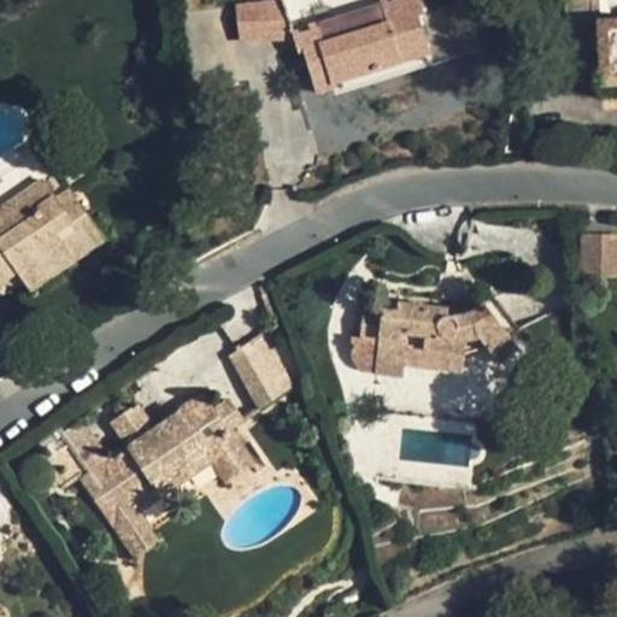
[(258,0),(238,3),(241,36),(287,31),(283,0),(258,0)]
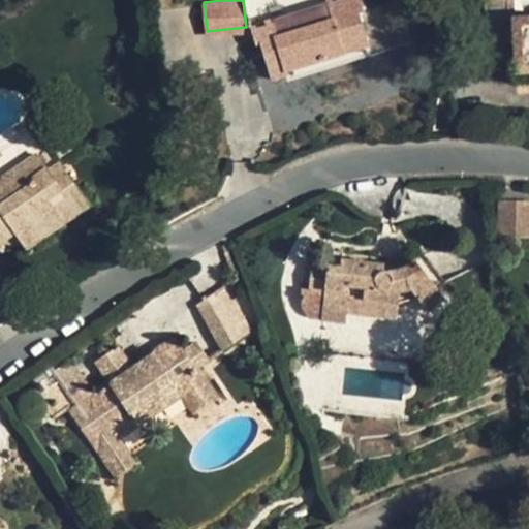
[(272,84),(285,80),(284,74),(367,48),(370,58),(412,43),(406,0),(395,0),(363,10),(359,0),(340,0),(333,3),(332,0),(331,0),(325,2),(325,3),(247,29),(254,50),(260,48),(272,84)]
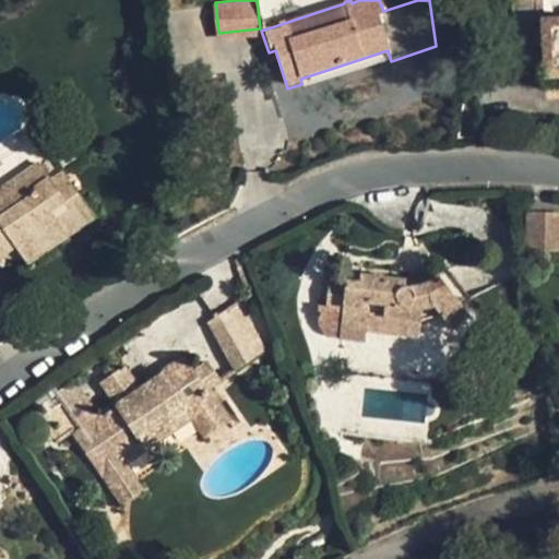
[(558,19),(512,22),(514,44),(543,42),(545,76),(558,74),(558,19)]
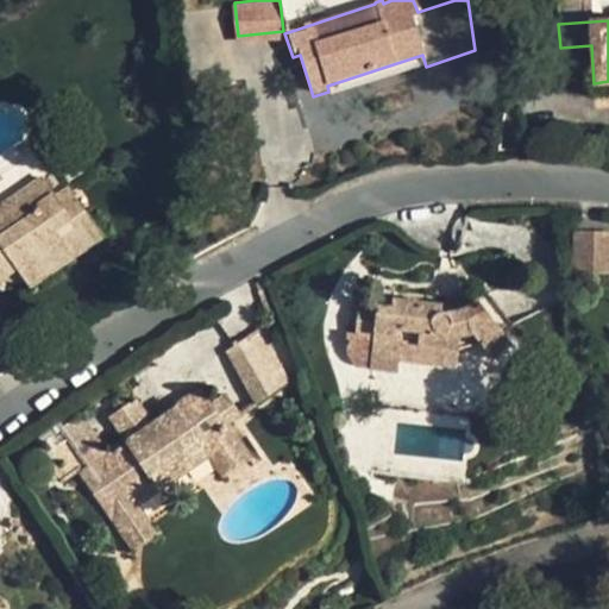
[(327,86),(328,92),(332,99),(353,92),(357,102),(405,87),(401,75),(426,67),(422,55),(327,86)]
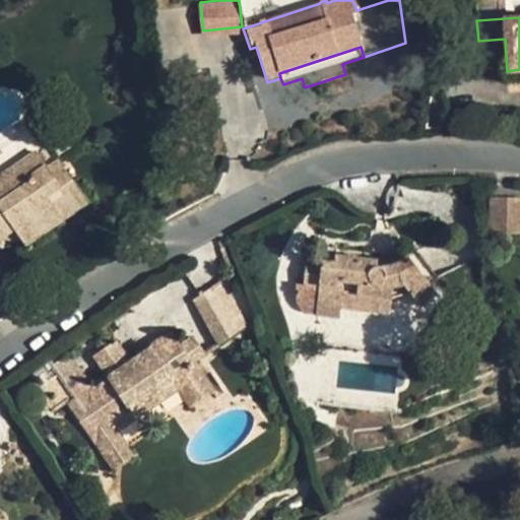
[(519,69),(507,71),(507,79),(519,78),(519,69)]
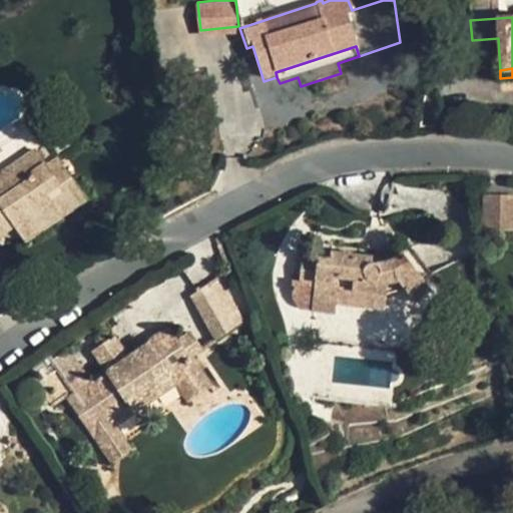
[(47,143),(35,150),(46,167),(58,159),(47,143)]
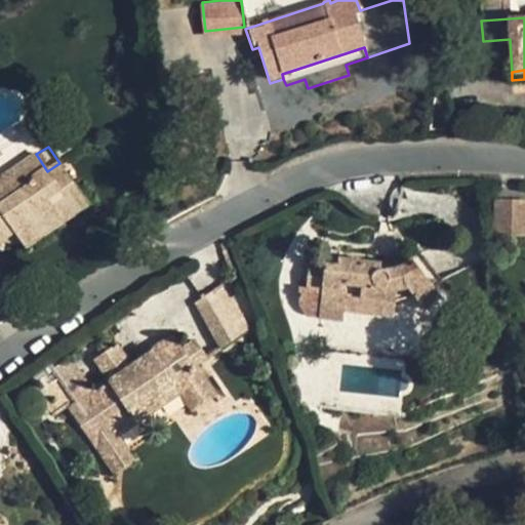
[(26,246),(64,220),(63,218),(86,202),(59,163),(47,171),(36,154),(0,177),(0,240),(14,231),(26,246)]
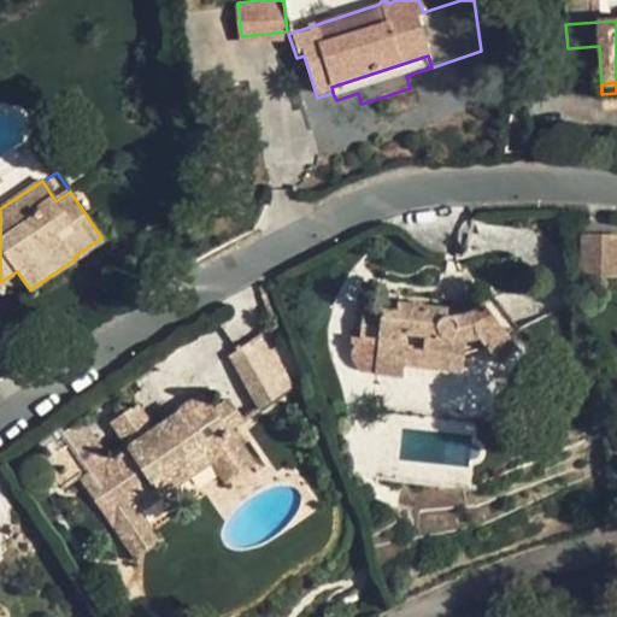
[(616,274),(616,238),(585,238),(585,275),(616,274)]
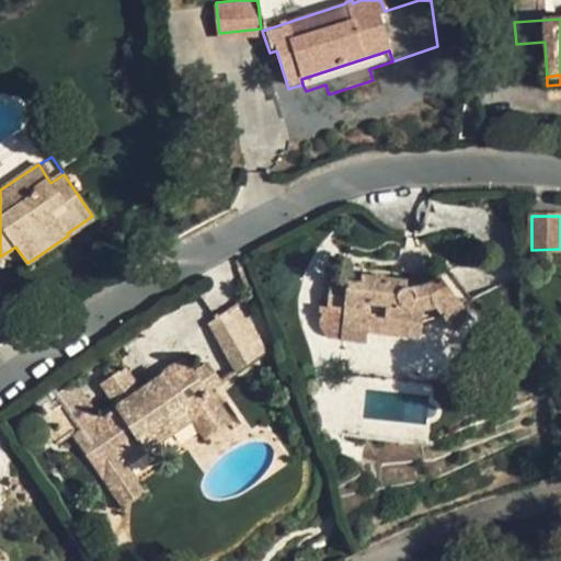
[(15,247),(0,256),(0,259),(27,263),(15,247)]
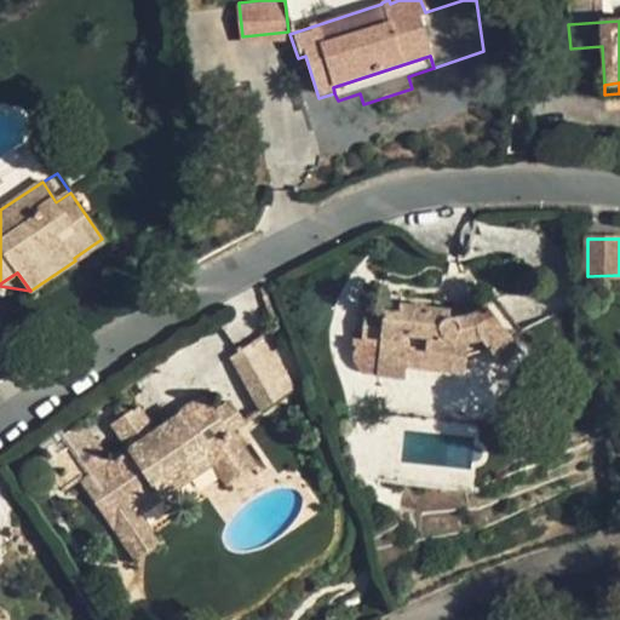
[(406,378),(406,369),(465,375),(469,354),(488,349),(497,360),(517,344),(488,305),(480,311),(470,316),(457,320),(451,317),(451,311),(400,305),(399,314),(365,310),(362,340),(354,339),(354,355),(357,365),(360,369),(365,373),(406,378)]
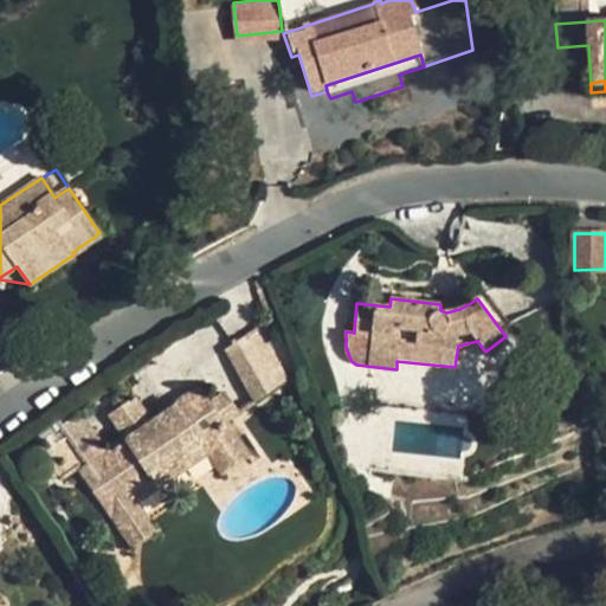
[(268,322),(259,328),(268,343),(275,337),(268,322)]
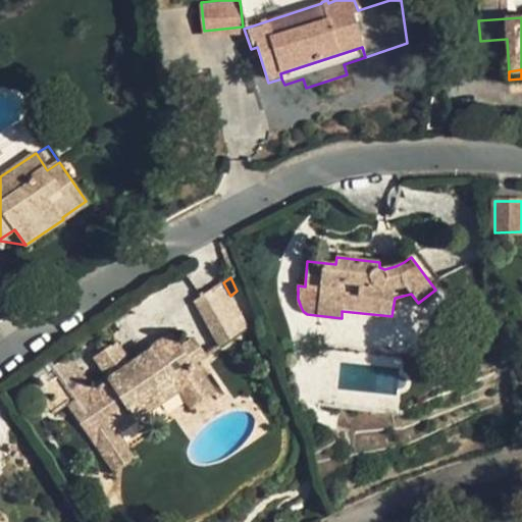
[(223,282),(195,300),(220,347),(248,327),(230,296),(223,282)]
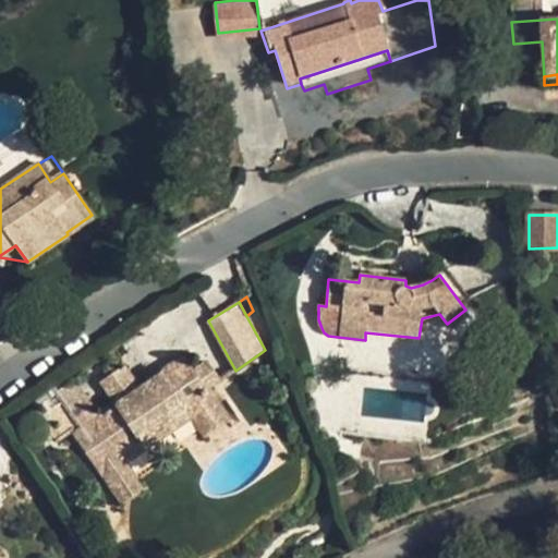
[(128,464),(122,458),(186,413),(213,395),(208,389),(220,380),(207,362),(193,371),(185,359),(138,390),(118,404),(98,417),(72,380),(58,390),(55,386),(26,405),(53,443),(72,429),(111,487),(133,473),(128,464)]
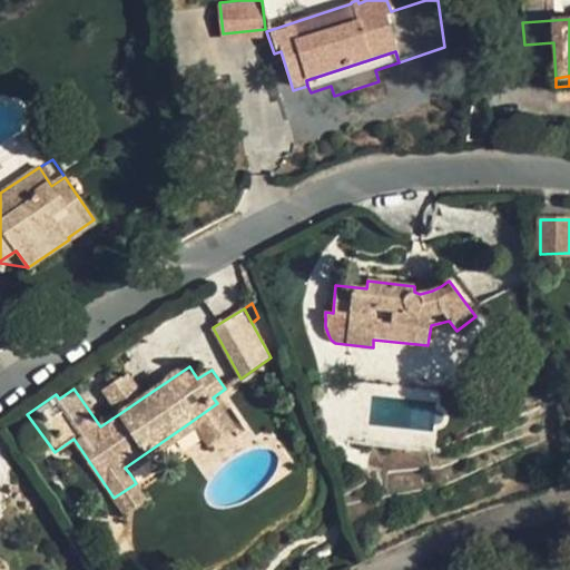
[(125,375),(104,390),(120,413),(141,399),(125,375)]
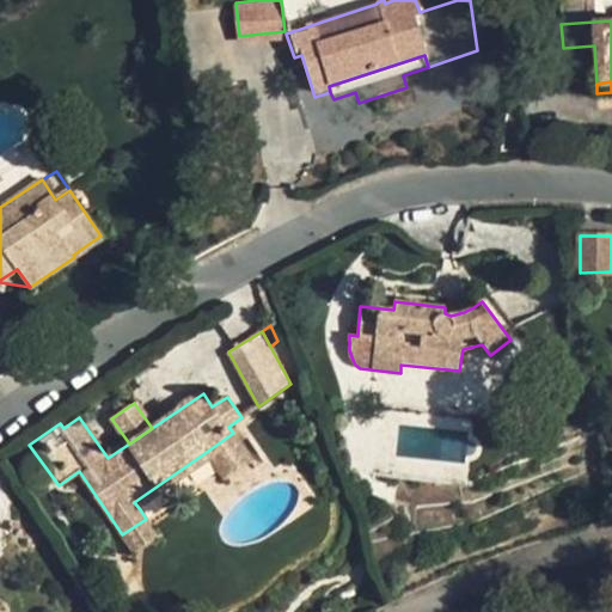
[(252,460),(233,433),(204,453),(210,461),(222,479),(252,460)]
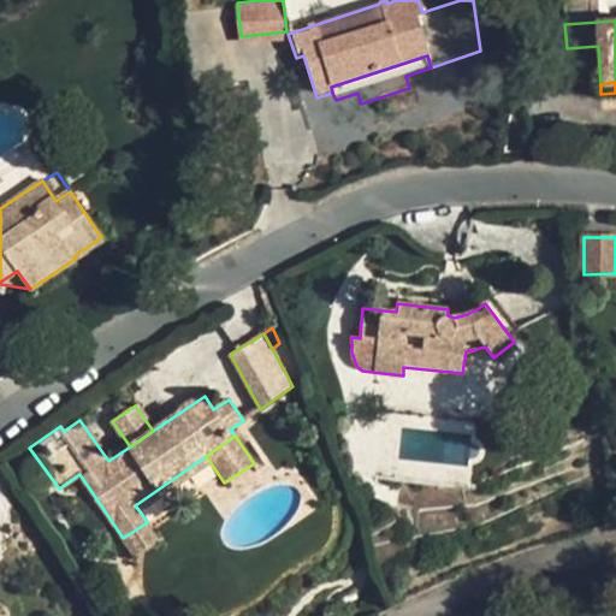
[(141,513),(212,465),(206,456),(135,505),(141,513)]
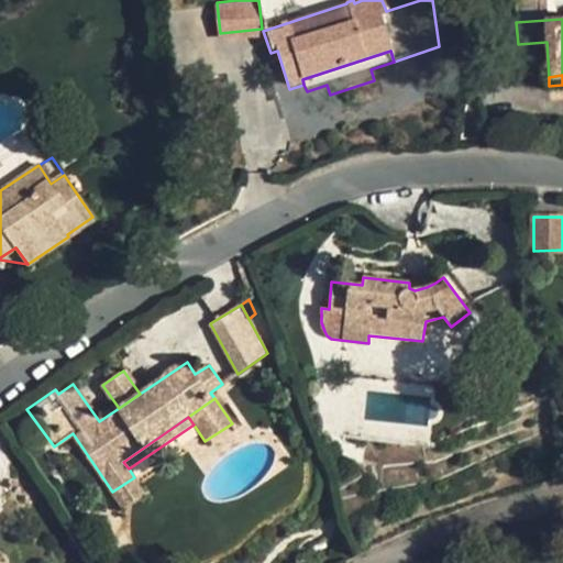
[(431,428),(345,418),(343,435),(430,445),(431,428)]
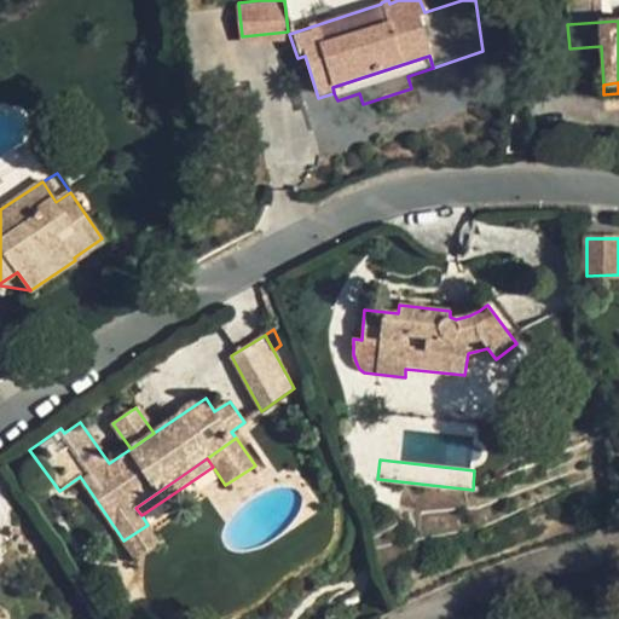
[(160,543),(148,525),(123,541),(136,559),(160,543)]
